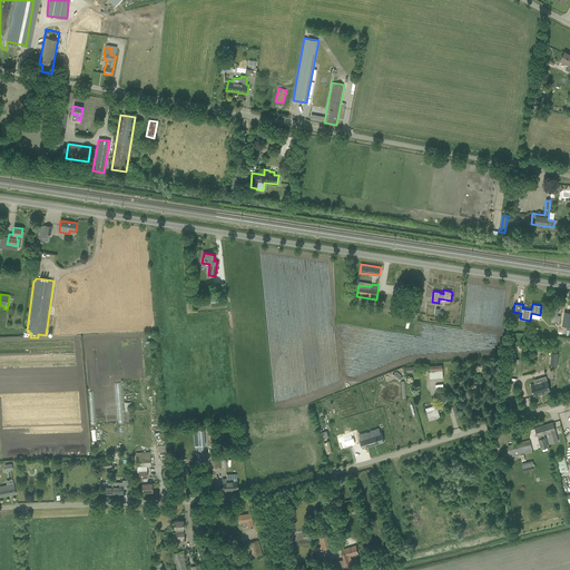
[(560,321),(560,315),(558,315),(558,308),(551,308),(551,321),(560,321)]
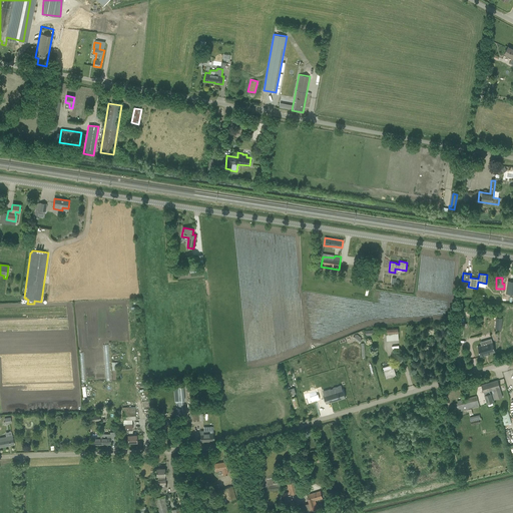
[(467,323),(459,323),(459,333),(464,334),(464,327),(467,327),(467,323)]
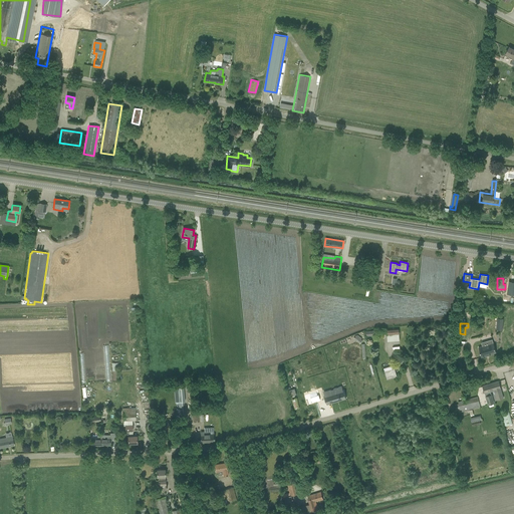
[(482,357),(496,353),(493,343),(479,347),(482,357)]
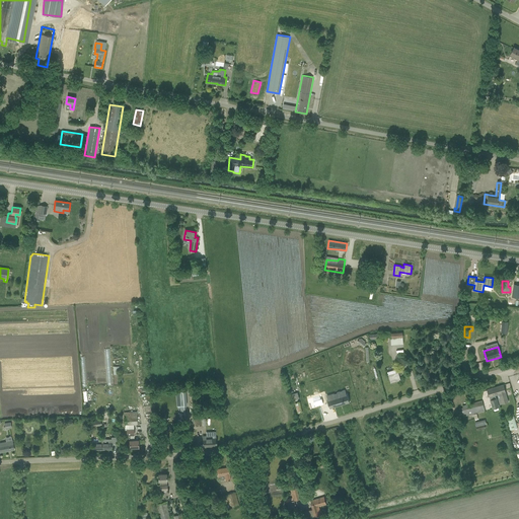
[(390,383),(401,380),(398,372),(396,372),(395,369),(387,372),(390,383)]
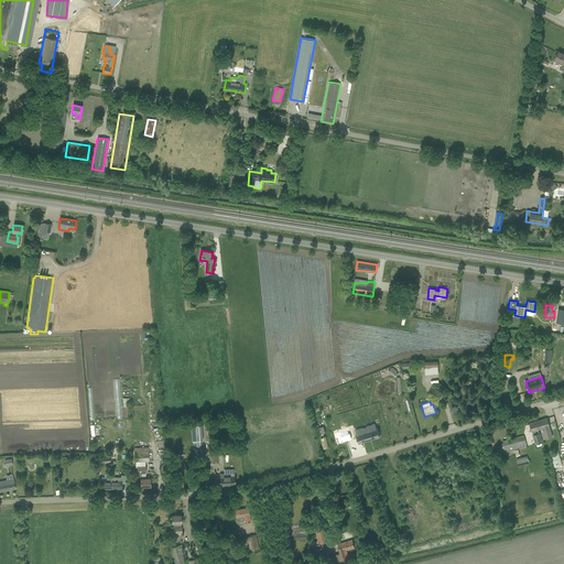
[(299,419),(305,416),(302,407),(296,408),(299,419)]
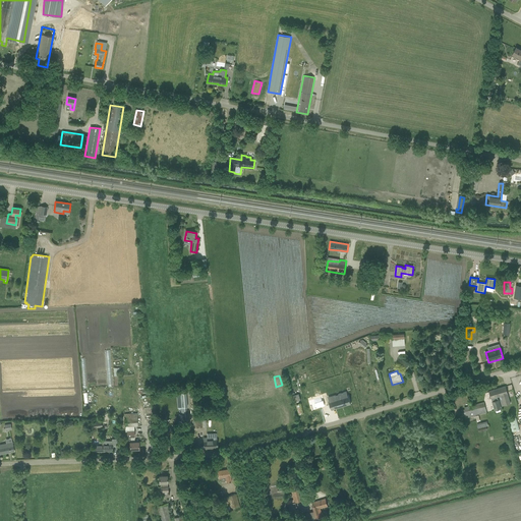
[(501,396),(502,398),(504,405),(511,403),(508,394),(505,386),(497,389),(499,397),(501,396)]
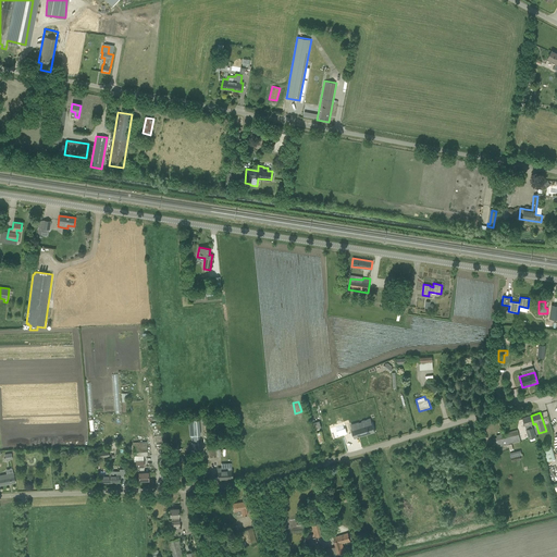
[(529,438),(535,437),(534,436),(535,435),(531,424),(533,424),(531,416),(522,418),(525,426),(527,430),(529,438)]
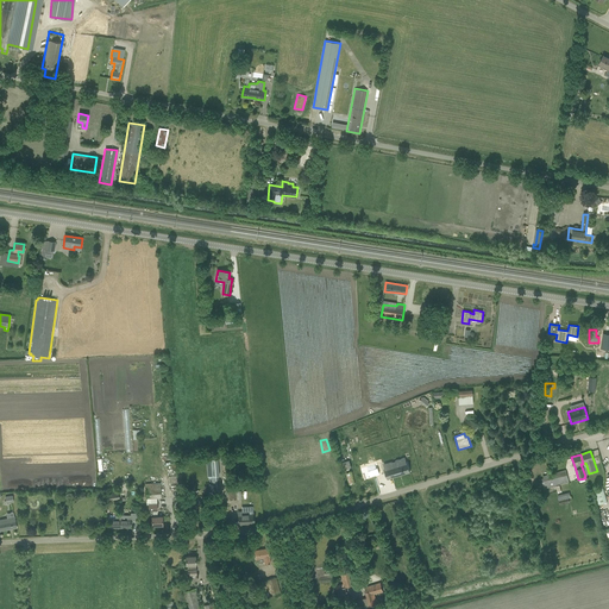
[(397,465),(385,469),(384,469),(388,479),(410,472),(407,462),(407,463),(405,458),(401,458),(401,459),(400,460),(399,459),(395,460),(396,460),(397,465)]
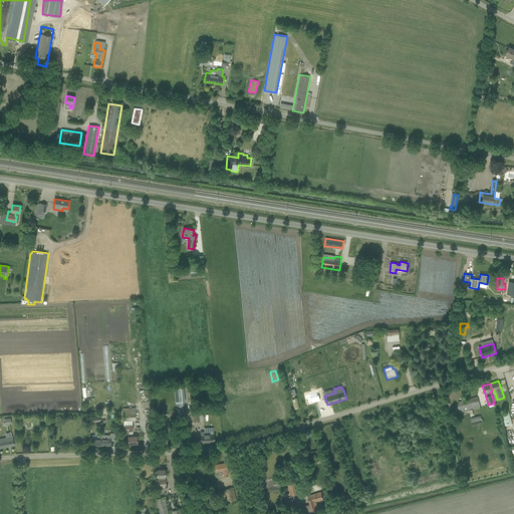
[(184,402),(185,402),(184,388),(174,389),(175,403),(178,403),(184,402)]
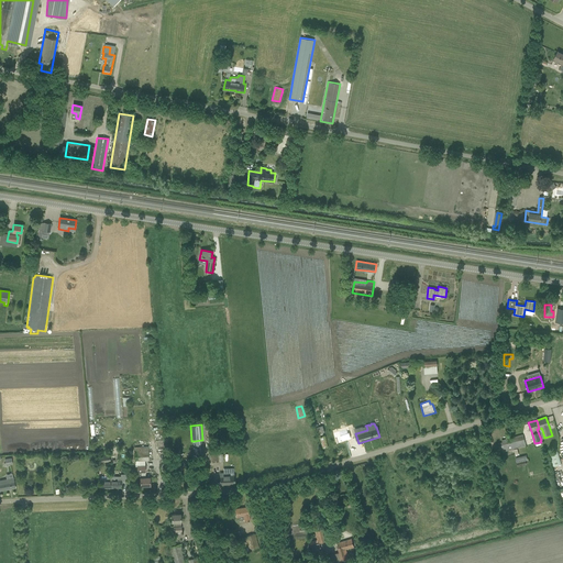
[(334,435),(337,443),(351,440),(349,431),(334,435)]
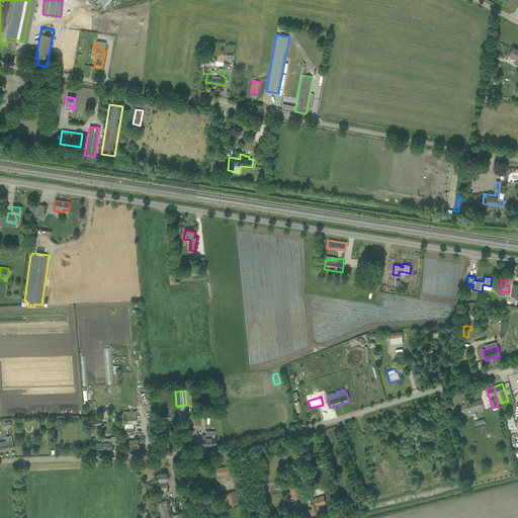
[(464,415),(484,410),(482,400),(461,405),(464,415)]
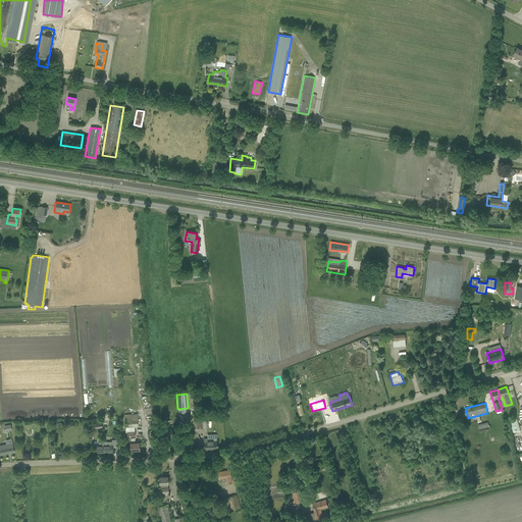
[(124,418),(125,427),(135,427),(138,427),(138,417),(124,418)]
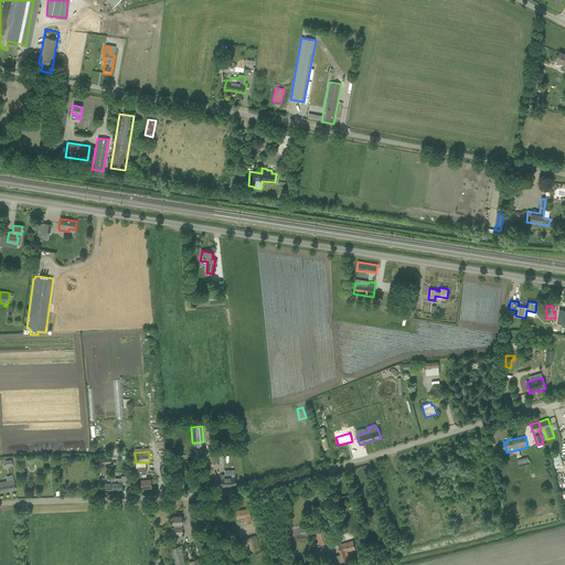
[(564,459),(564,451),(551,456),(553,464),(564,459)]
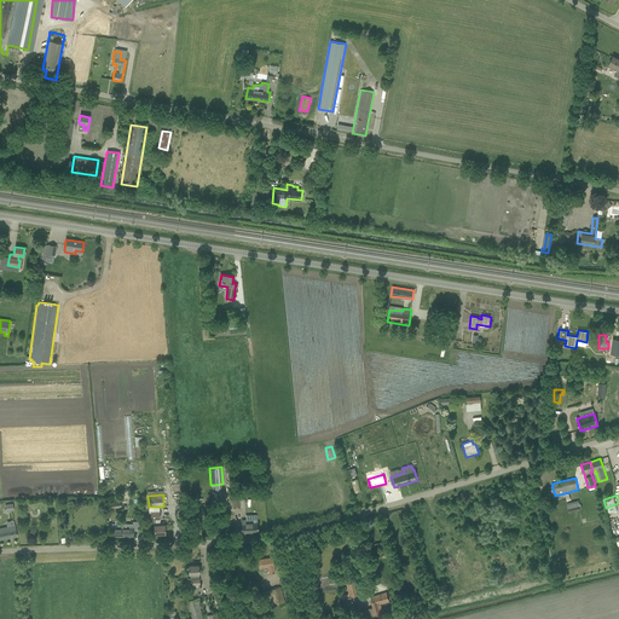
[(233,509),(246,508),(244,498),(239,499),(232,499),(233,509)]
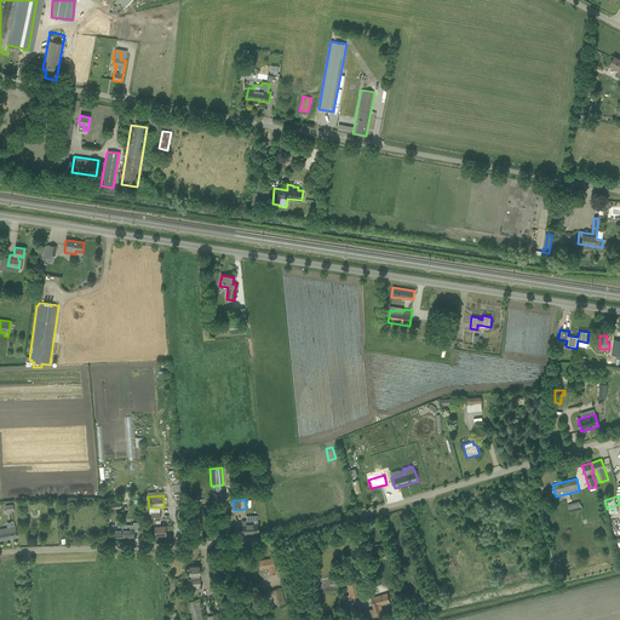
[(579,506),(580,506),(579,500),(567,504),(569,514),(580,511),(579,506)]
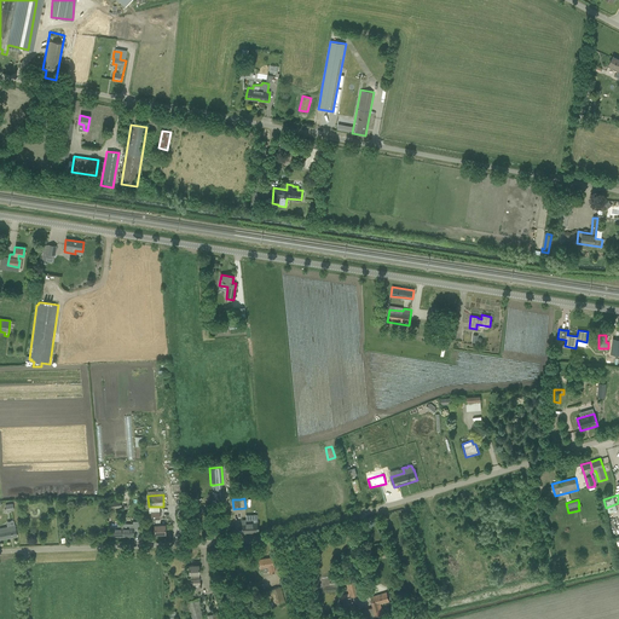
[(160,525),(160,513),(151,513),(151,519),(155,519),(155,525),(154,525),(155,534),(166,533),(165,524),(160,525)]
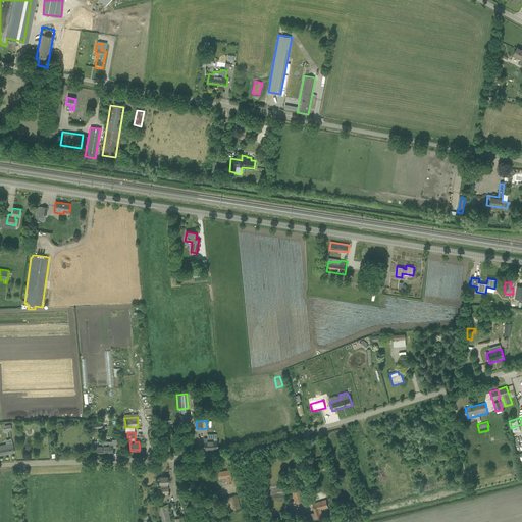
[(204,450),(217,449),(217,440),(213,441),(213,437),(204,438),(204,440),(205,449),(204,449),(204,450)]
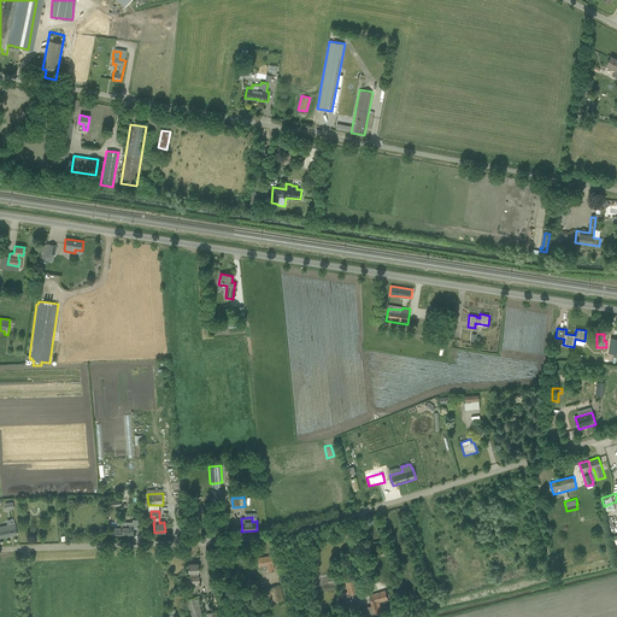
[(133,534),(133,526),(133,522),(117,522),(117,526),(110,526),(111,535),(133,534)]
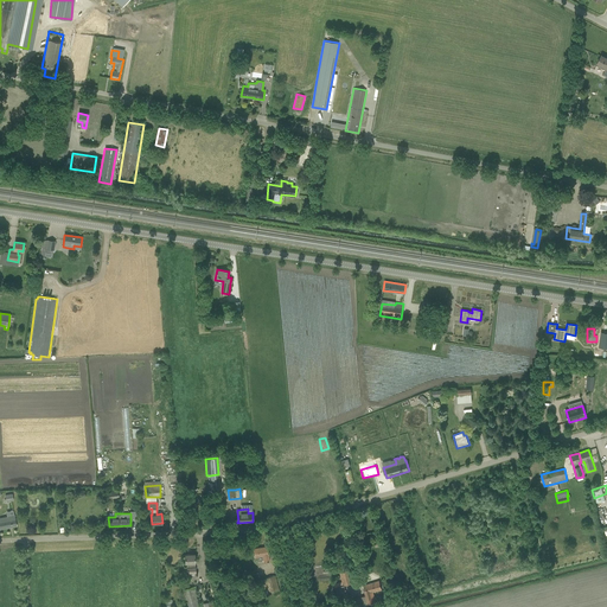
[(0,529),(17,526),(14,516),(0,518),(0,529)]
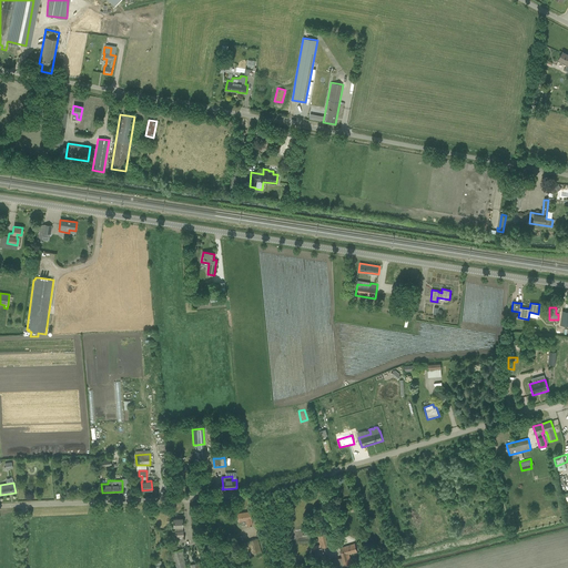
[(251,511),(237,514),(239,521),(246,520),(246,526),(252,525),(251,511)]
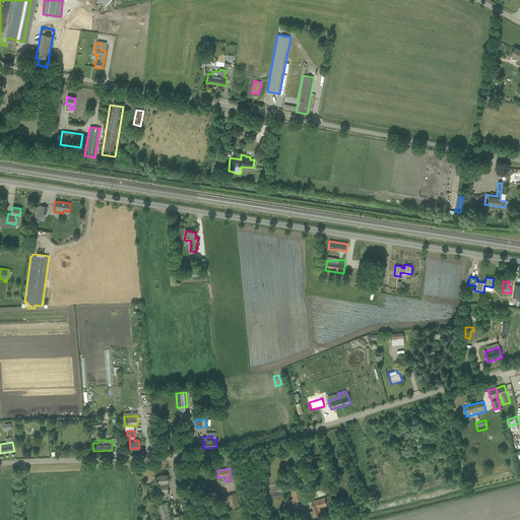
[(158,486),(159,486),(160,491),(168,491),(168,485),(167,485),(167,482),(167,474),(158,474),(158,482),(158,486)]
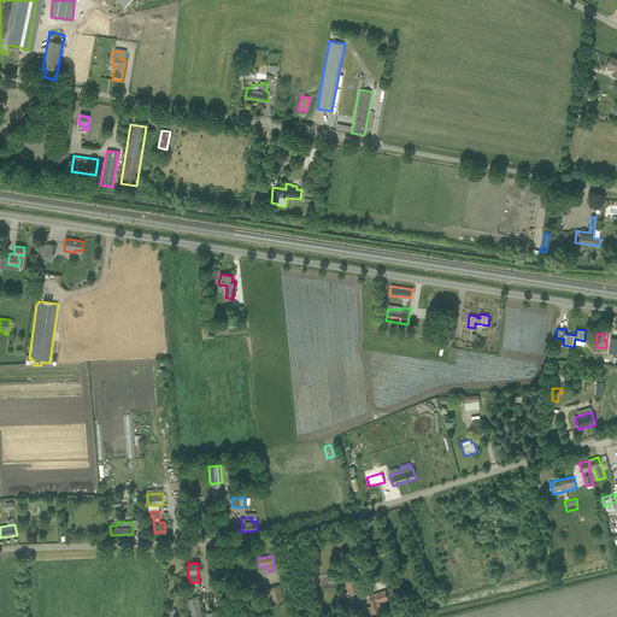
[(347,610),(354,607),(352,601),(350,595),(359,593),(354,574),(344,576),(347,589),(348,592),(340,594),(344,605),(346,604),(347,610)]
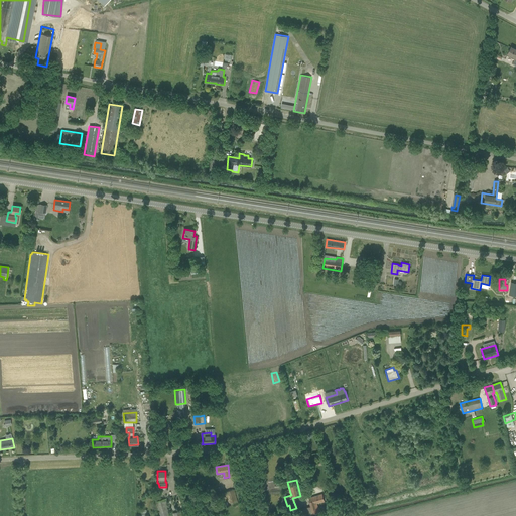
[(238,503),(234,489),(213,495),(215,498),(217,497),(218,499),(220,498),(221,501),(227,499),(230,510),(235,509),(234,505),(238,503)]
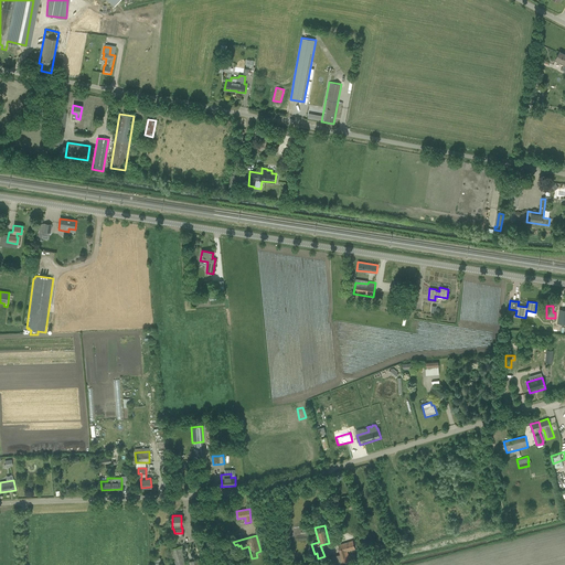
[(338,545),(341,554),(343,564),(347,564),(351,564),(348,551),(352,550),(352,552),(356,551),(353,541),(338,545)]
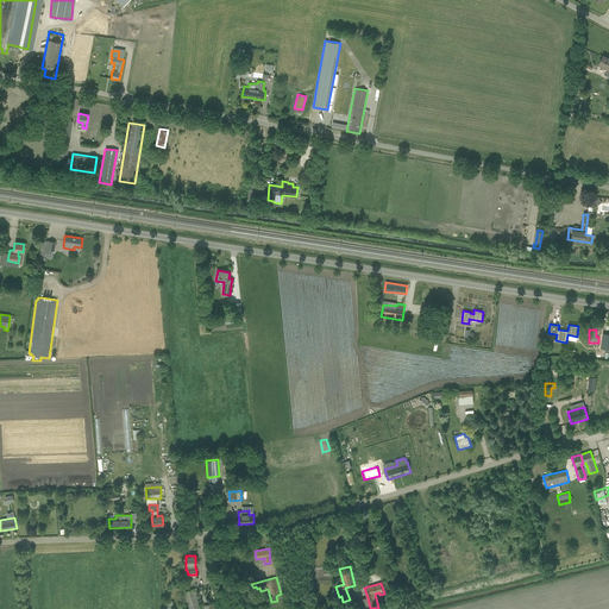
[(196,588),(183,591),(187,608),(199,608),(195,594),(198,592),(196,588)]
